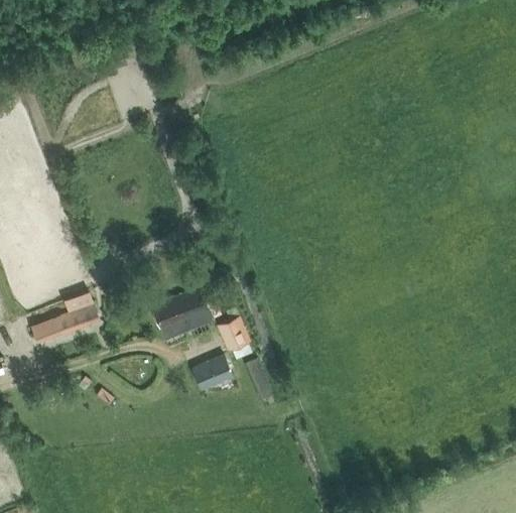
[(215,270),(210,256),(199,260),(205,275),(215,270)]
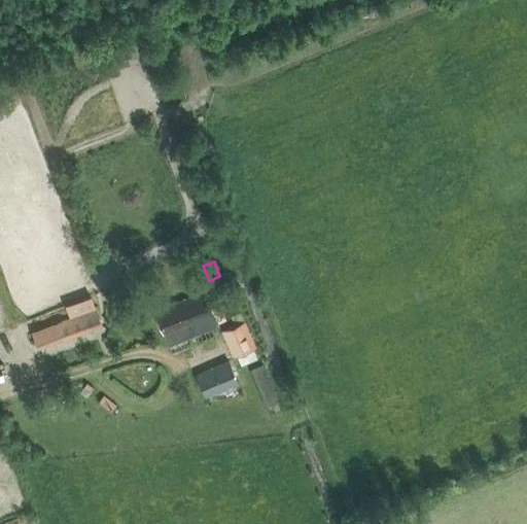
[(168,347),(218,326),(205,292),(154,313),(168,347)]
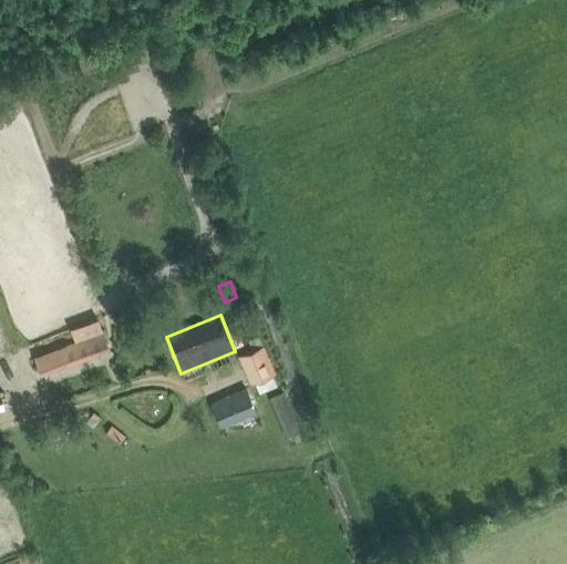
[(70,330),(74,345),(33,359),(41,379),(110,352),(98,320),(70,330)]
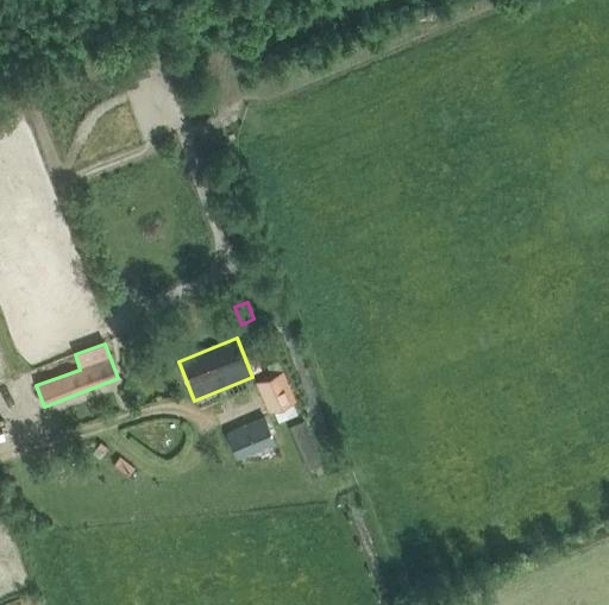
[(295,404),(282,372),(256,383),(269,415),(274,413),(280,424),(297,416),(293,405),(295,404)]
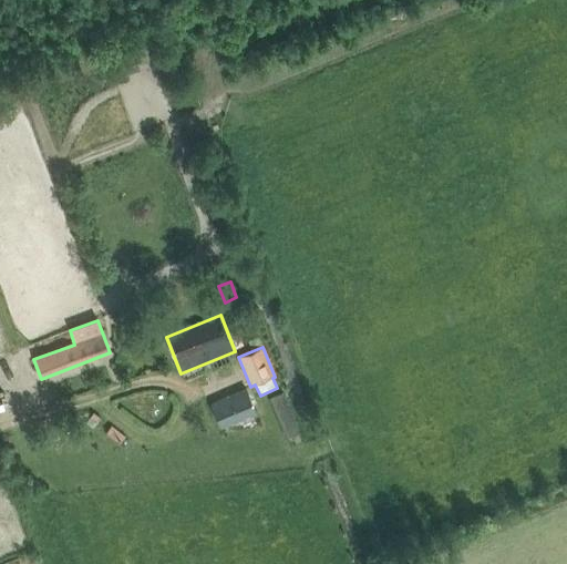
[(245,392),(212,406),(222,430),(255,417),(245,392)]
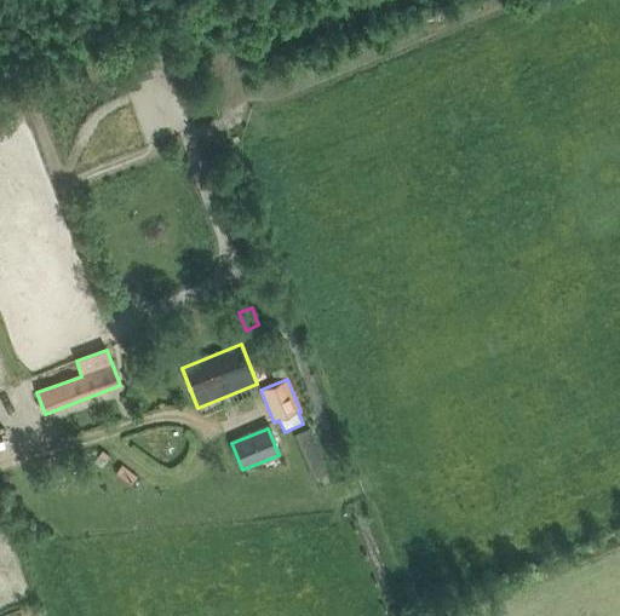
[(299,432),(306,477),(322,475),(316,430),(299,432)]
